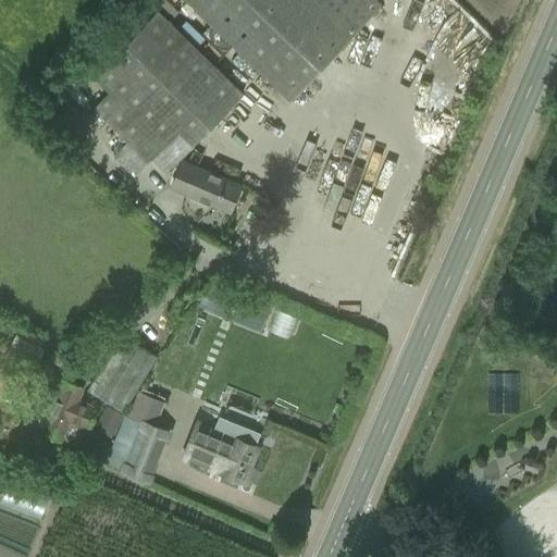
[(186,0),(274,84),(289,99),(380,5),(374,0),(186,0)]
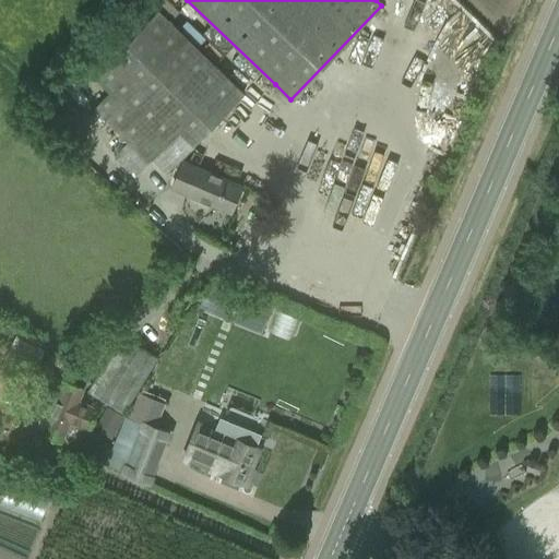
[(158,10),(94,76),(111,93),(95,109),(129,142),(114,157),(134,177),(151,159),(166,174),(193,145),(244,94),(228,79),(158,10)]
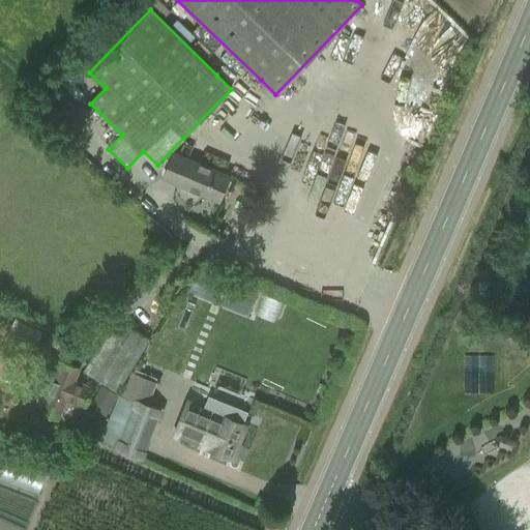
[(215,122),(232,137),(239,128),(223,115),(215,122)]
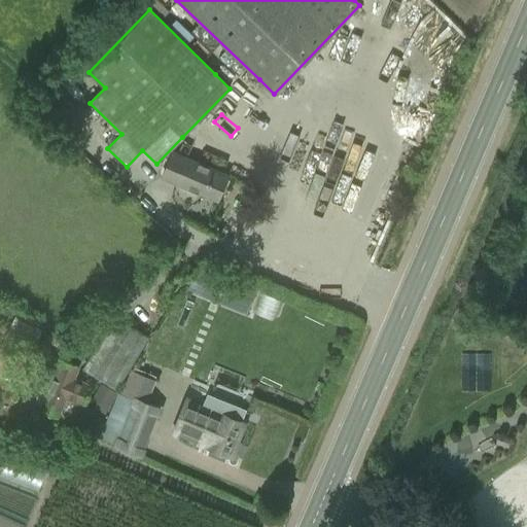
[(226,176),(172,152),(161,177),(216,201),(226,176)]
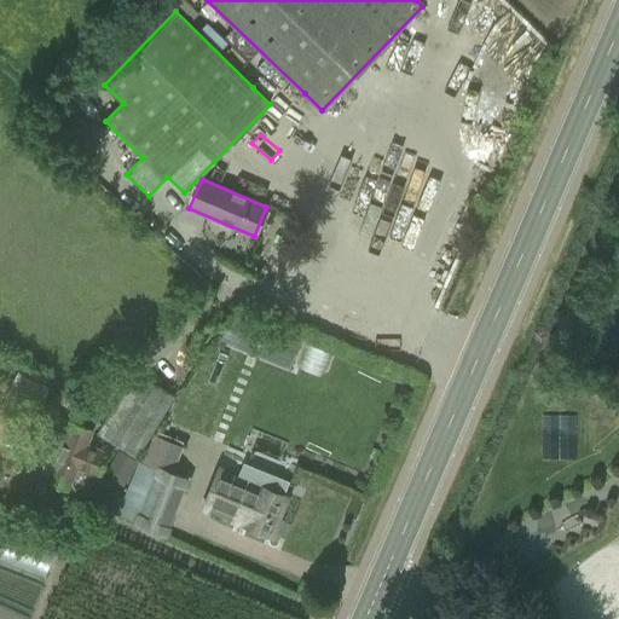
[(236,305),(227,324),(296,353),(305,334),(236,305)]
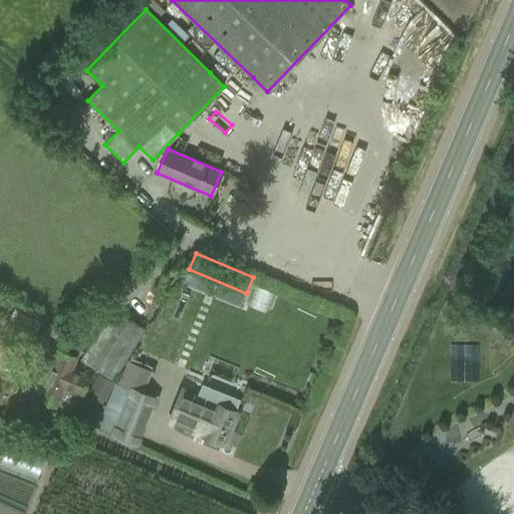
[(279,314),(284,294),(260,287),(255,307),(279,314)]
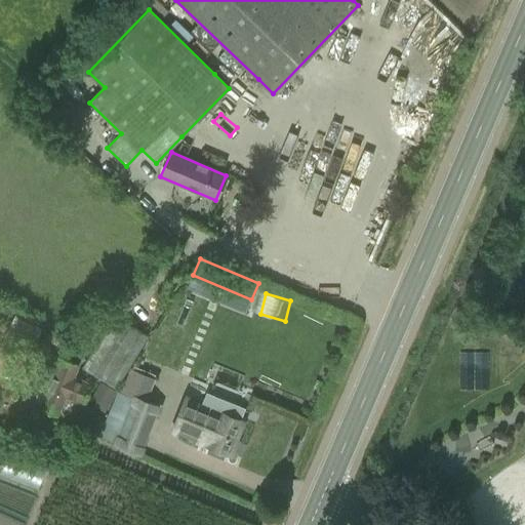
[(177,308),(171,319),(185,326),(191,315),(177,308)]
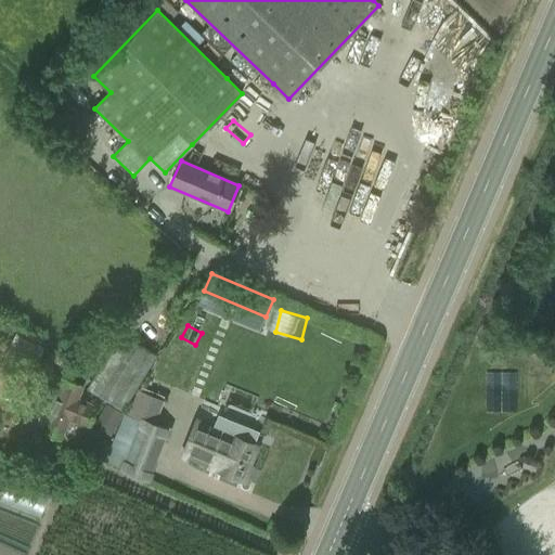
[(124,352),(113,346),(86,389),(121,412),(155,357),(131,341),(124,352)]
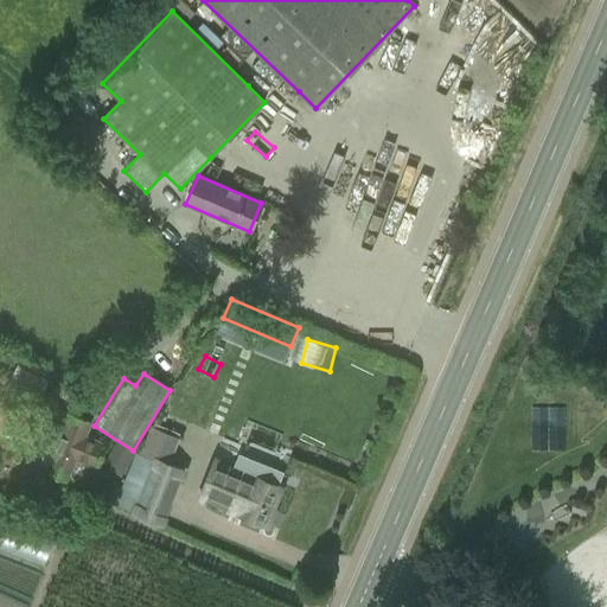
[(0,408),(0,430),(6,434),(14,414),(0,408)]
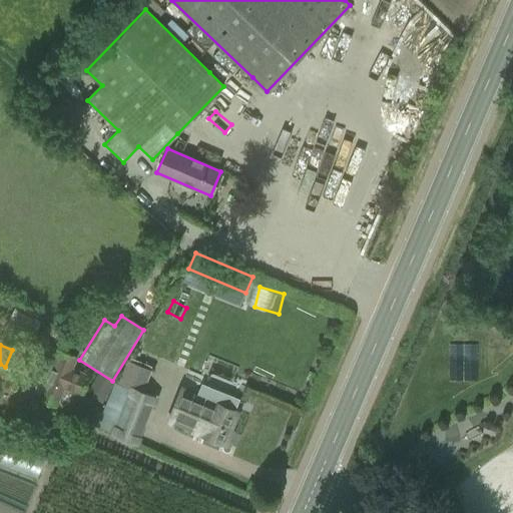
[(56,406),(62,390),(78,396),(88,374),(71,368),(75,358),(49,346),(41,365),(36,378),(46,382),(39,399),(56,406)]
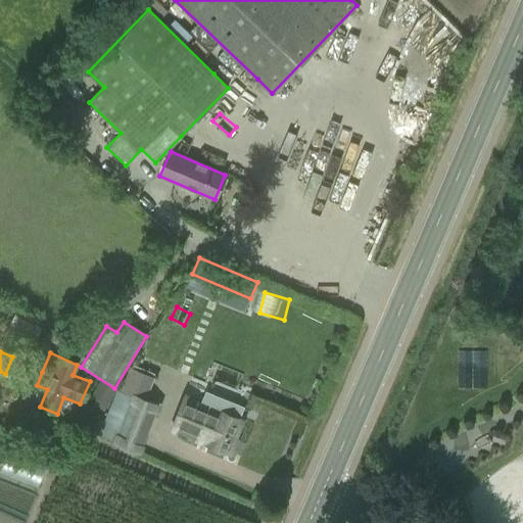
[(120,387),(109,414),(122,419),(117,430),(145,441),(159,406),(144,399),(154,377),(129,367),(120,387)]
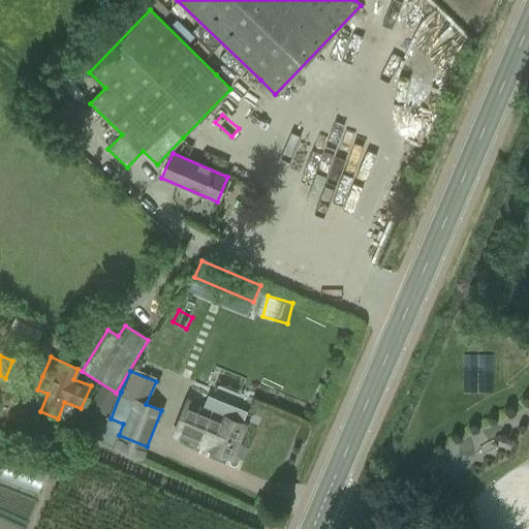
[(102,387),(95,400),(110,408),(117,396),(102,387)]
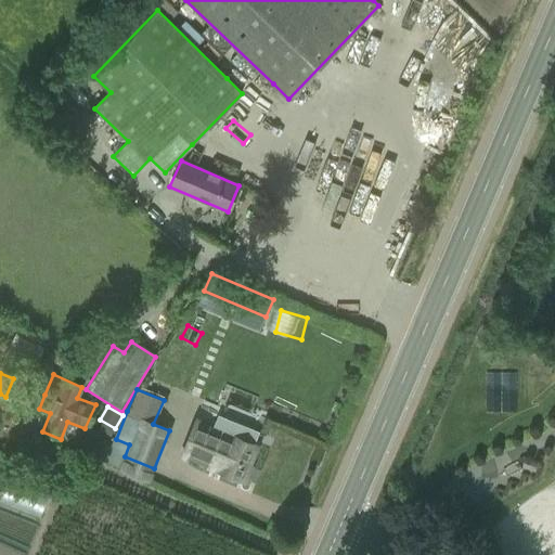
[(195,422),(181,454),(219,470),(217,476),(221,478),(235,483),(237,478),(244,480),(249,468),(243,465),(252,444),(250,443),(254,434),(218,418),(214,429),(195,422)]
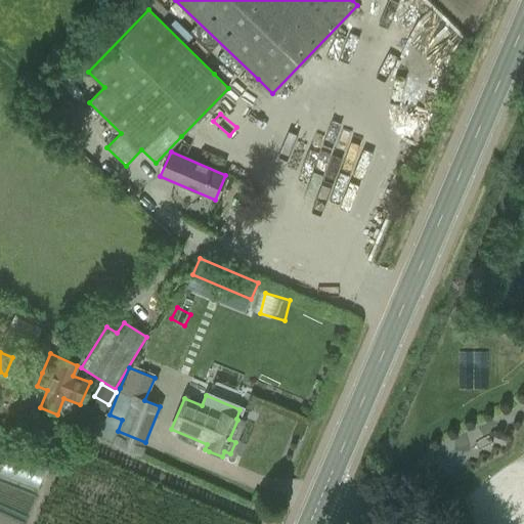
[(20,433),(46,444),(55,421),(30,410),(20,433)]
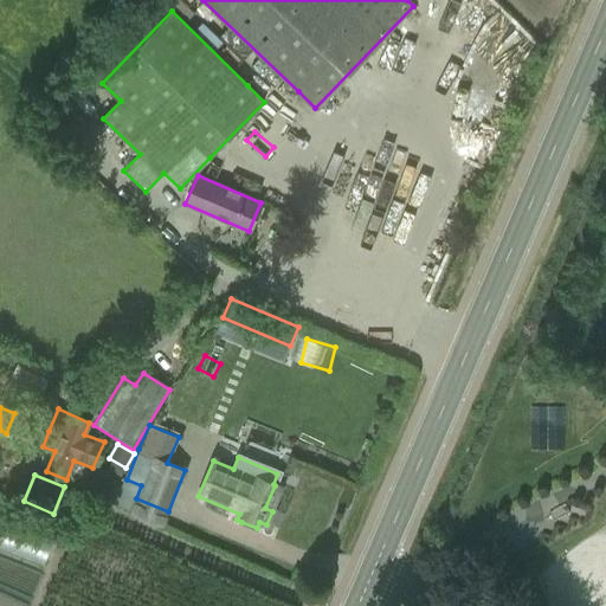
[(19,523),(6,552),(52,572),(65,542),(19,523)]
